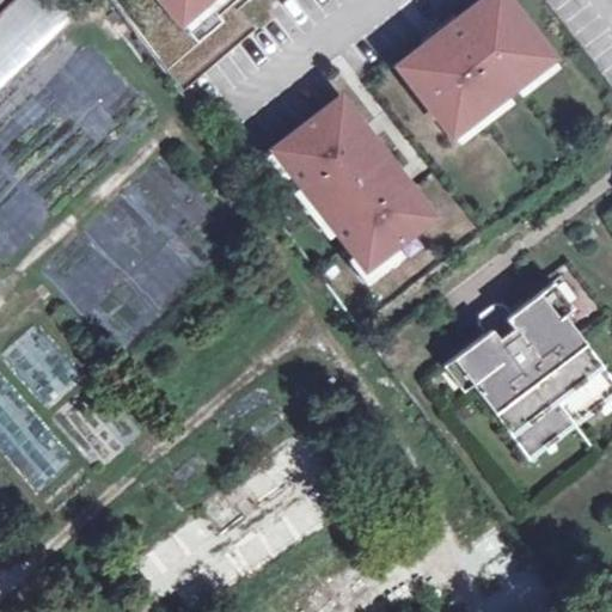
[(47,0),(23,0),(0,22),(0,89),(71,24),(47,0)]
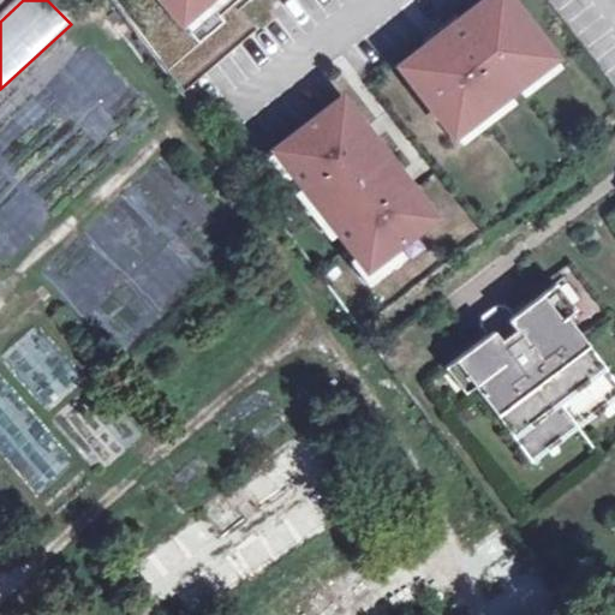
[(198,5),(203,0),(156,0),(175,21),(197,3),(198,5)]
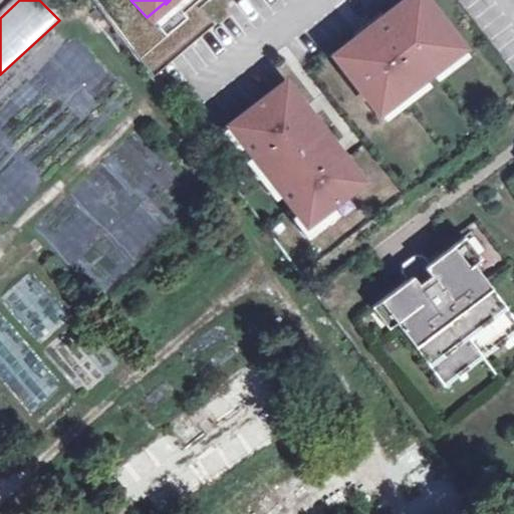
[(147,17),(153,25),(181,0),(170,0),(166,4),(165,2),(147,17)]
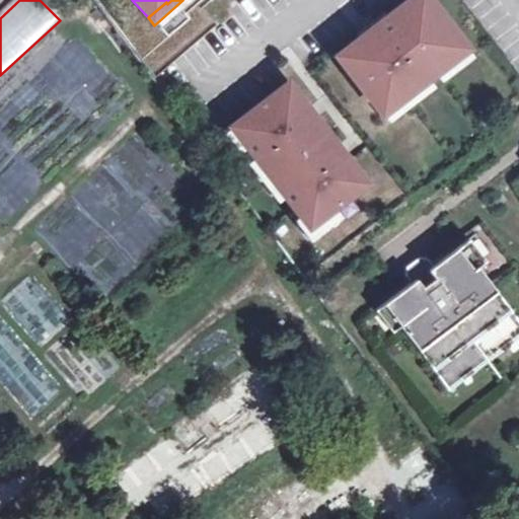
[(433,70),(464,47),(428,0),(405,0),(381,19),(384,22),(374,30),(372,26),(335,56),(379,113),(400,95),(401,97),(435,72),(433,70)]
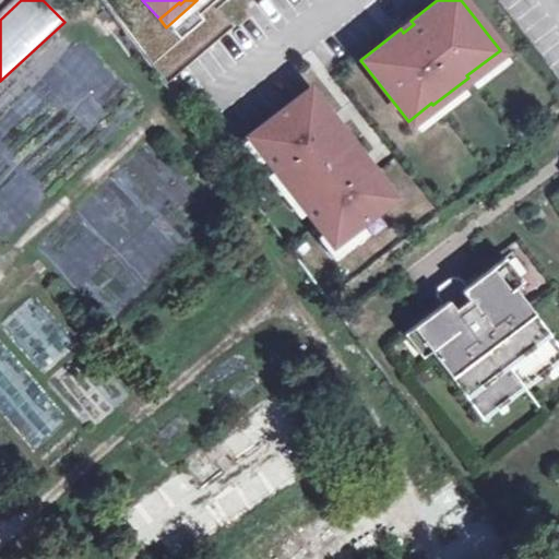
[(403,33),(414,24),(411,21),(401,28),(403,33)]
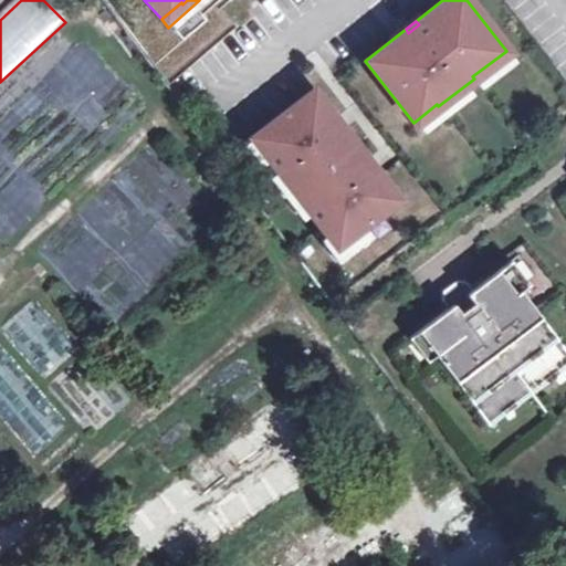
[(293,194),(296,190),(312,210),(308,213),(335,248),(397,199),(313,90),(250,138),(293,194)]
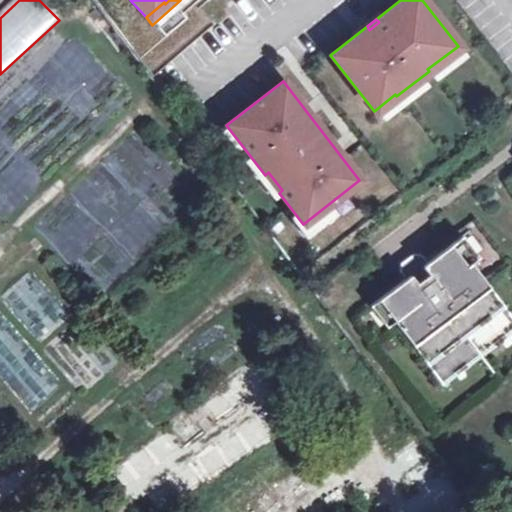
[(511,153),(505,144),(488,158),(457,180),(434,199),(462,235),(426,264),(420,256),(411,255),(401,264),(399,272),(404,278),(378,300),(393,320),(441,382),(511,327),(511,319),(469,263),(478,256),(511,301),(511,153)]
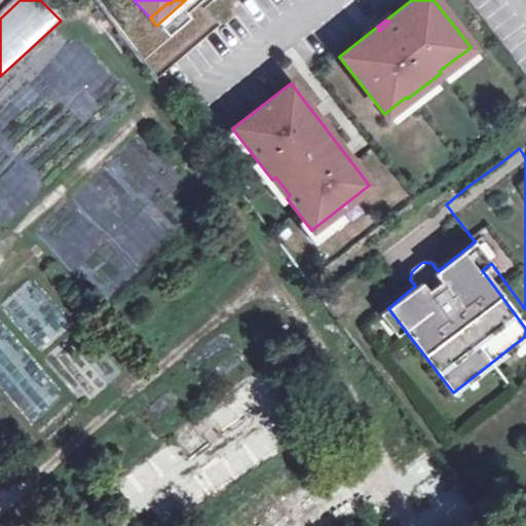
[(33,280),(3,306),(39,346),(68,322),(33,280)]
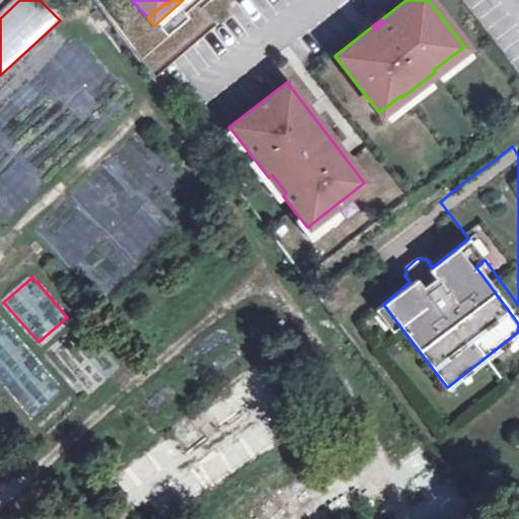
[(398,324),(383,304),(374,310),(390,330),(398,324)]
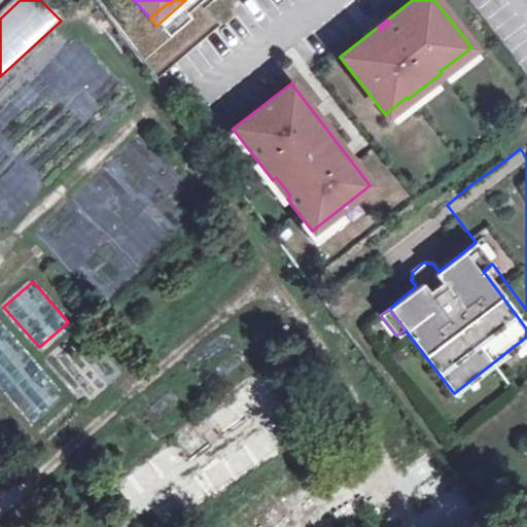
[(0,327),(0,384),(32,419),(60,394),(0,327)]
